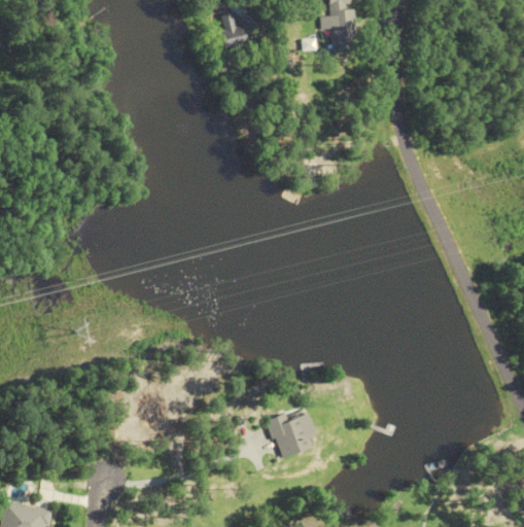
[(356,50),(355,8),(350,8),(349,0),(329,0),(330,16),(320,16),(320,30),(332,30),(332,51),(356,50)]
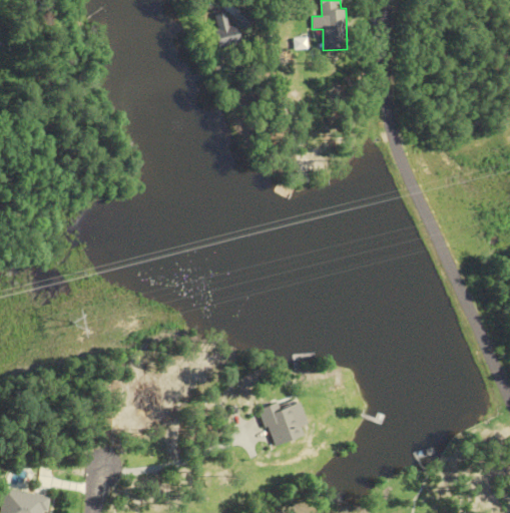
[(237,27),(228,27),(228,14),(216,14),(216,47),(237,47),(237,27)]
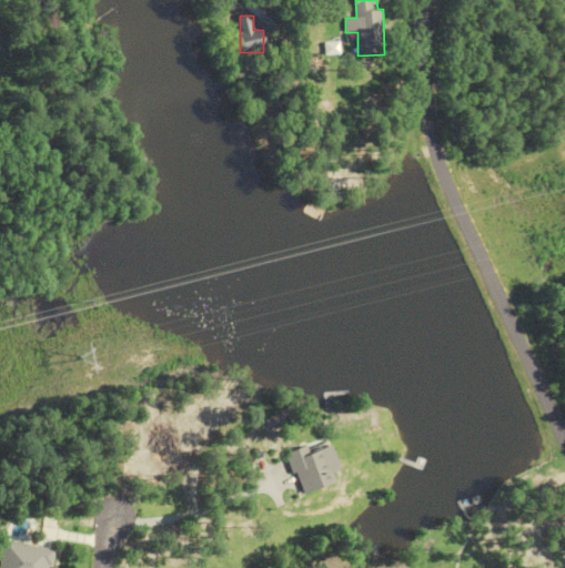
[(289,453),(303,497),(339,485),(326,448),(311,454),(309,447),(289,453)]
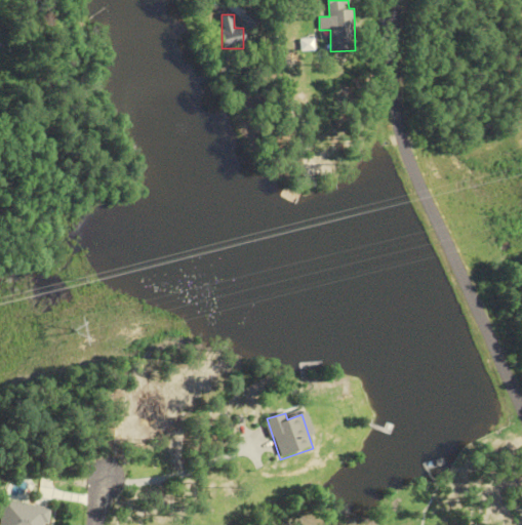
[(2,524),(48,524),(51,508),(6,500),(2,524)]
